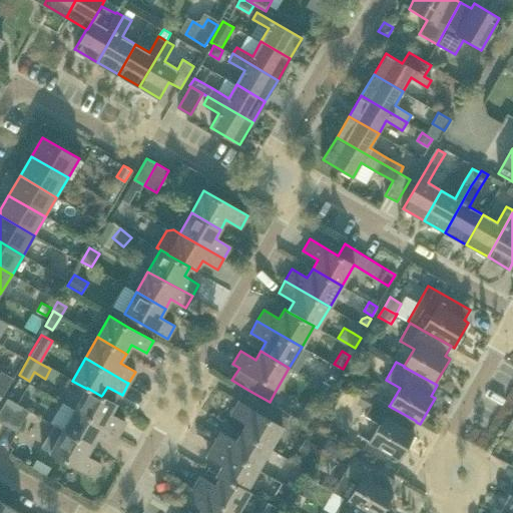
[(0,370),(0,395),(1,397),(13,377),(4,372),(0,370)]
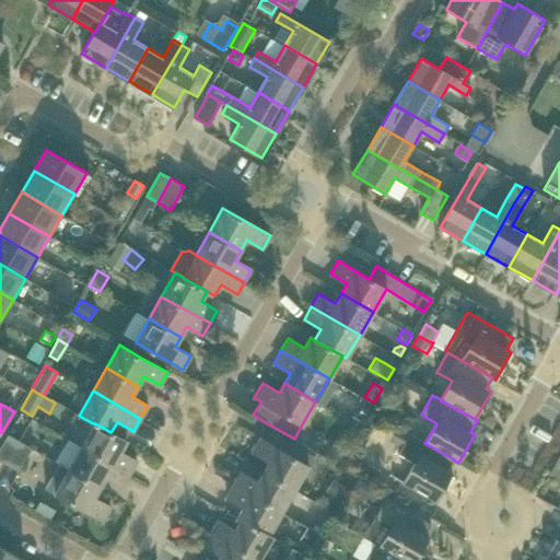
[(354,413),(350,421),(363,429),(364,427),(368,421),(354,413)]
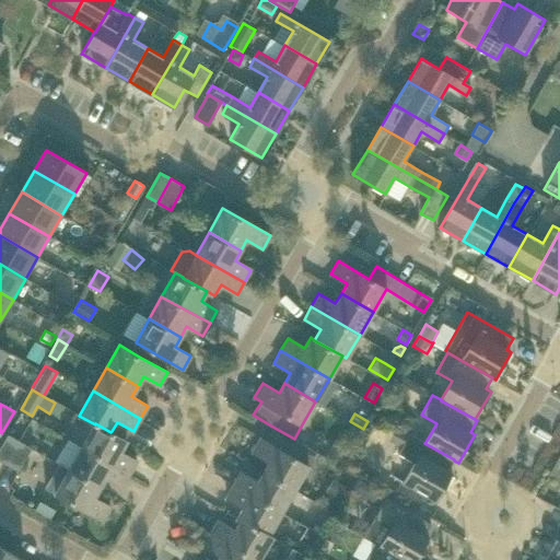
[(127,440),(112,431),(111,432),(95,423),(95,424),(82,446),(129,474),(138,461),(120,451),(127,440)]
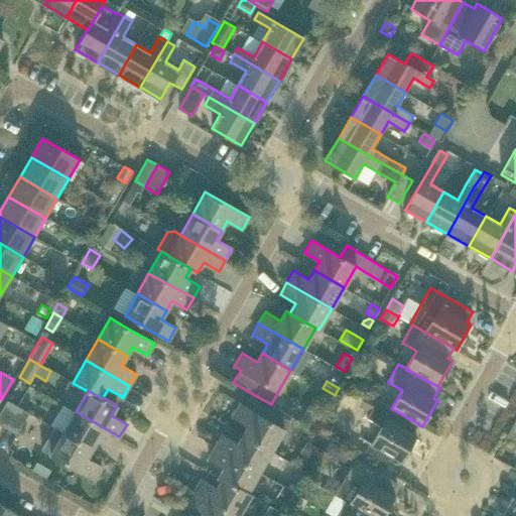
[(366,392),(359,405),(370,411),(372,408),(377,399),(366,392)]
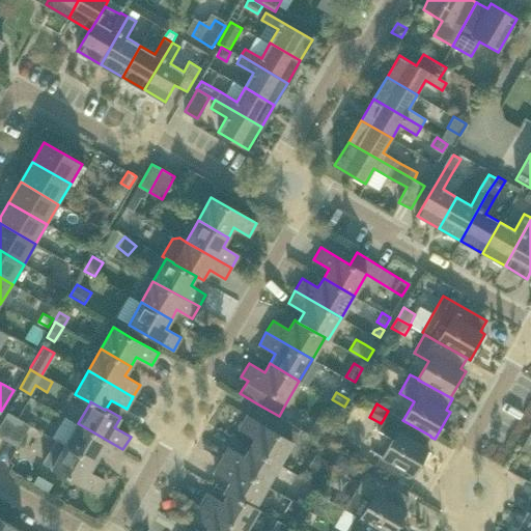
[(302,428),(279,416),(260,406),(253,418),(248,416),(240,428),(255,438),(250,447),(281,465),(302,428)]
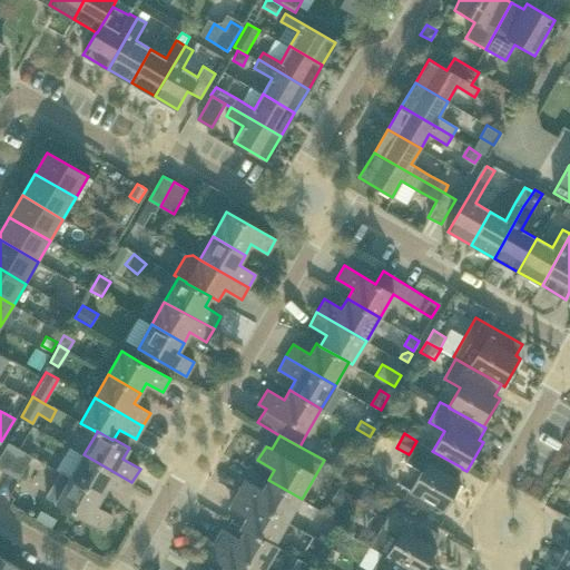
[(432,451),(433,450),(416,441),(411,451),(409,454),(404,462),(421,471),(410,490),(444,510),(460,483),(455,481),(462,469),(462,468),(432,451)]
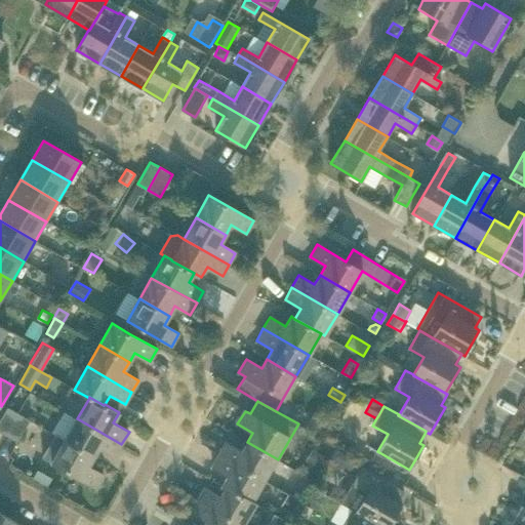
[(0,432),(6,436),(18,413),(7,407),(0,419),(0,432)]
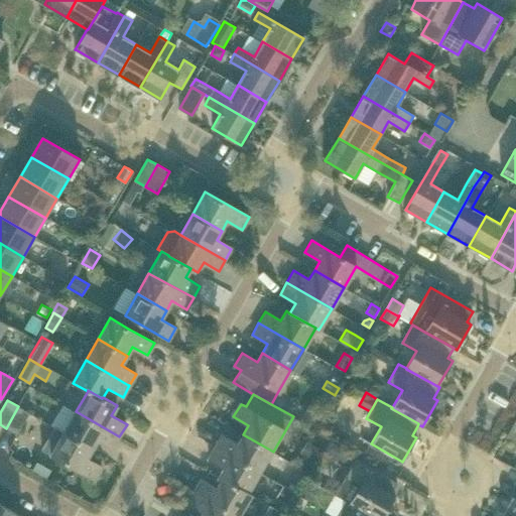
[(310,405),(302,419),(315,427),(324,413),(310,405)]
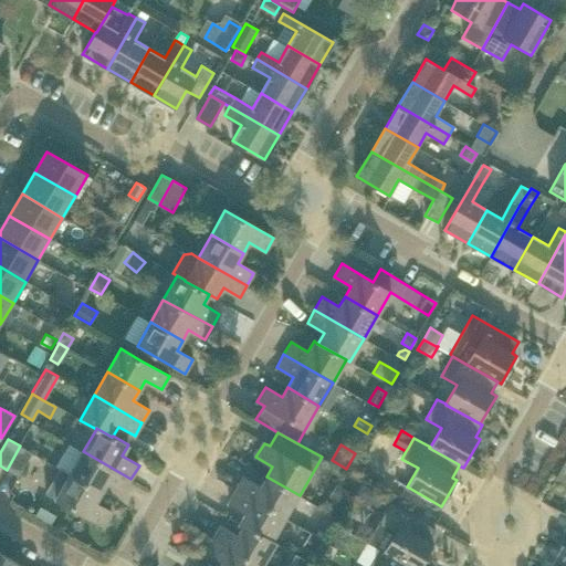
[(20,446),(7,470),(19,477),(32,453),(20,446)]
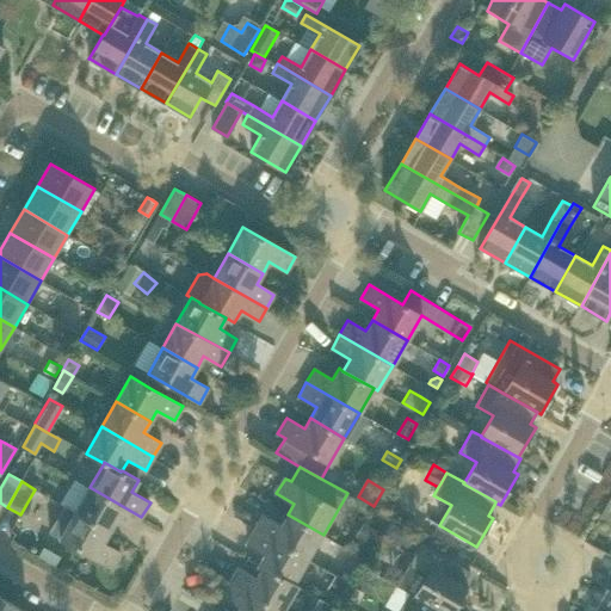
[(133,531),(141,517),(90,487),(74,512),(109,532),(115,522),(133,531)]
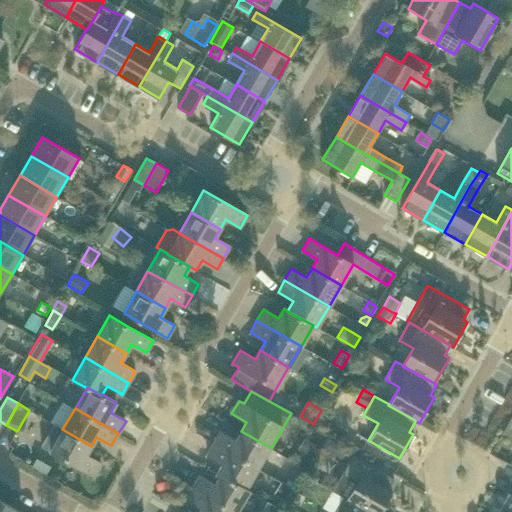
[(511,417),(502,434),(511,439),(511,417)]
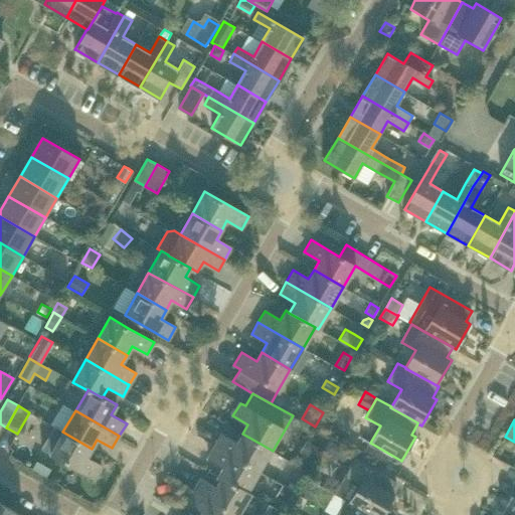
[(92,449),(62,432),(54,427),(42,448),(95,478),(102,467),(87,458),(92,449)]
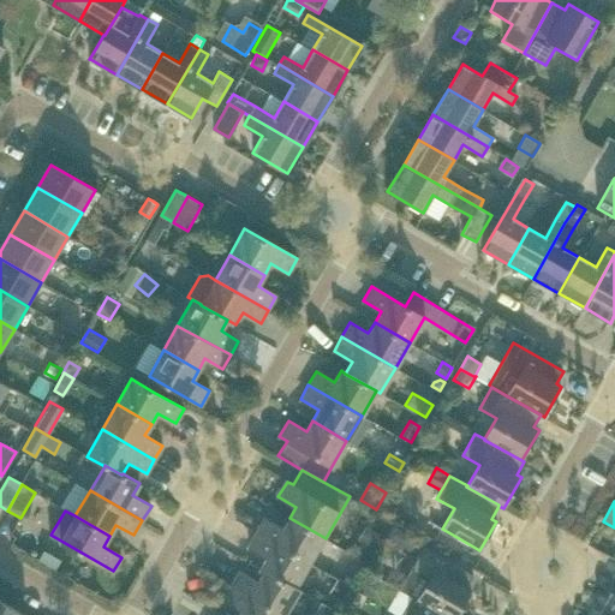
[(311,563),(326,538),(290,518),(284,529),(266,519),(257,532),(311,563)]
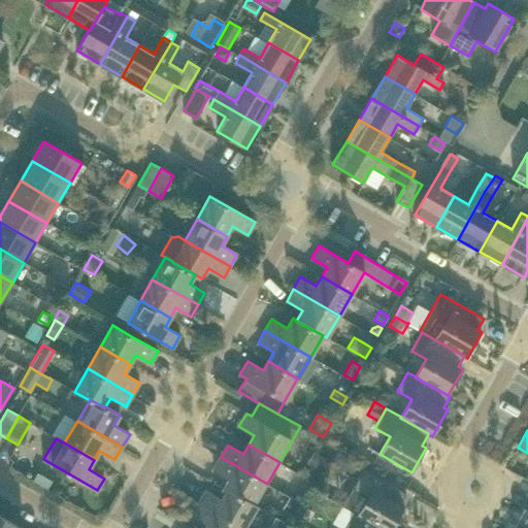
[(319,451),(310,464),(323,471),(331,458),(319,451)]
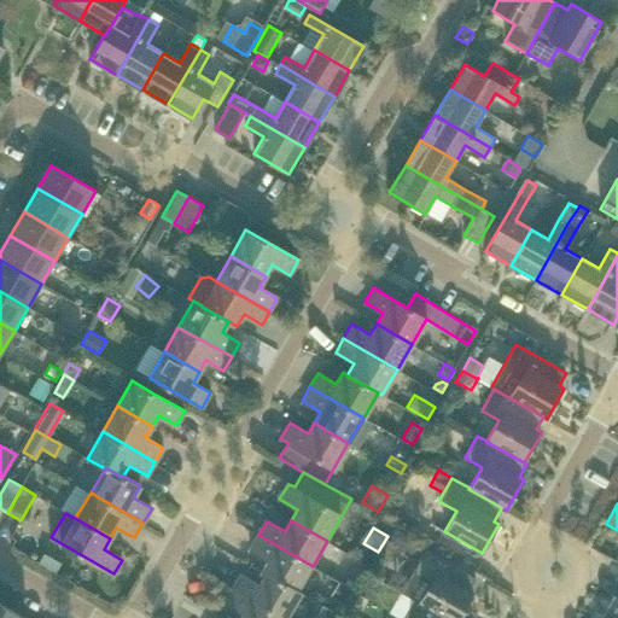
[(398,544),(404,543),(409,535),(398,528),(391,541),(398,544)]
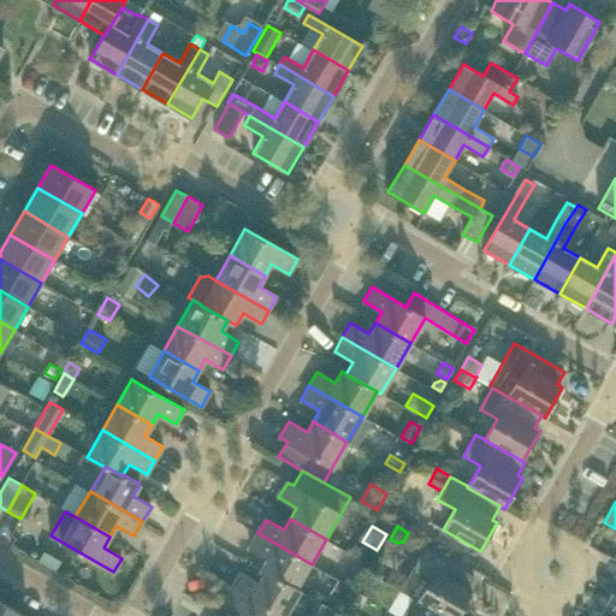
[(297,590),(298,587),(312,564),(258,533),(249,548),(267,557),(261,569),(265,572),(265,570),(297,590)]
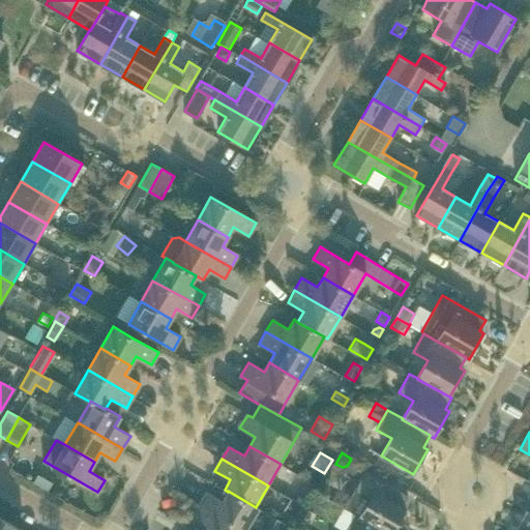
[(365,471),(345,507),(381,529),(394,529),(406,510),(402,507),(408,496),(365,471)]
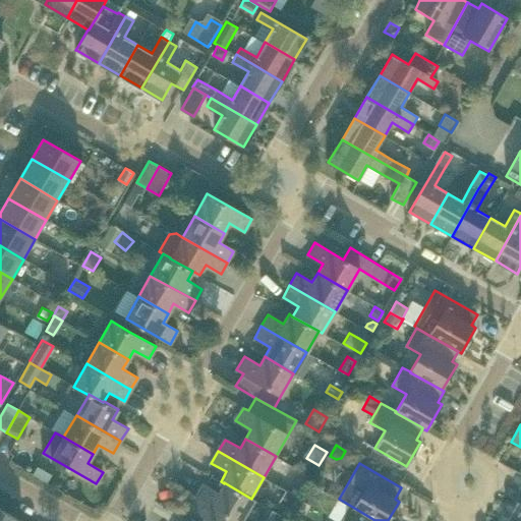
[(38,466),(34,475),(48,483),(52,475),(38,466)]
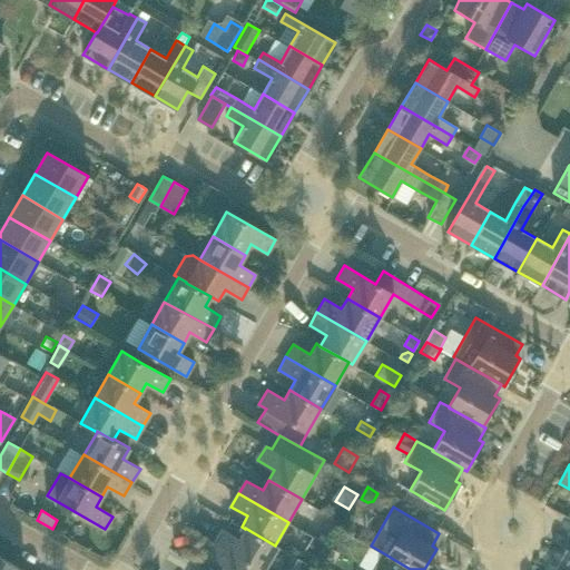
[(279,546),(276,543),(275,546),(245,528),(245,529),(239,538),(223,529),(216,541),(266,569),(279,546)]
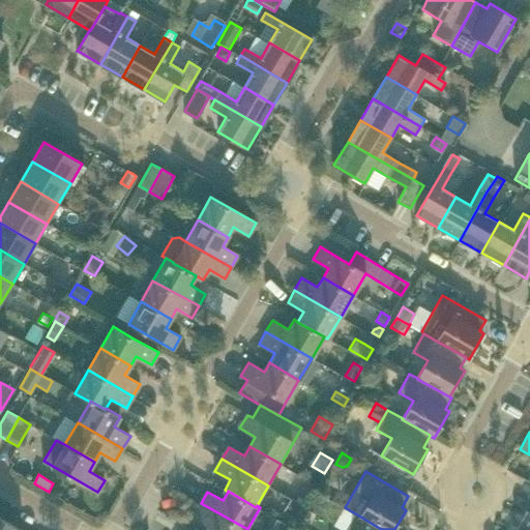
[(320,514),(327,500),(317,494),(308,508),(320,514)]
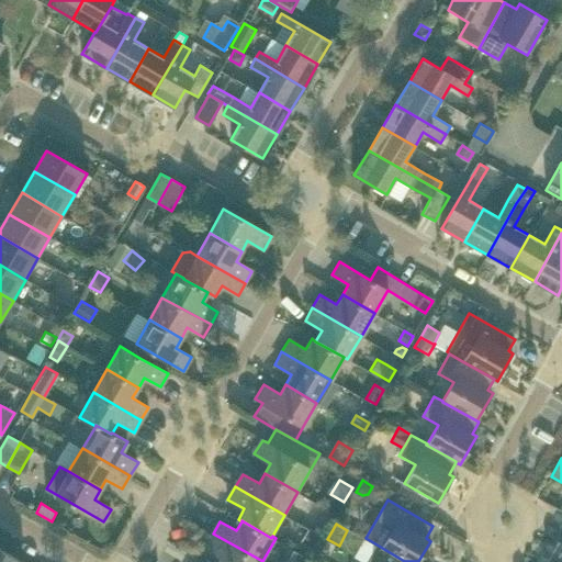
[(303,541),(312,547),(318,536),(310,530),(303,541)]
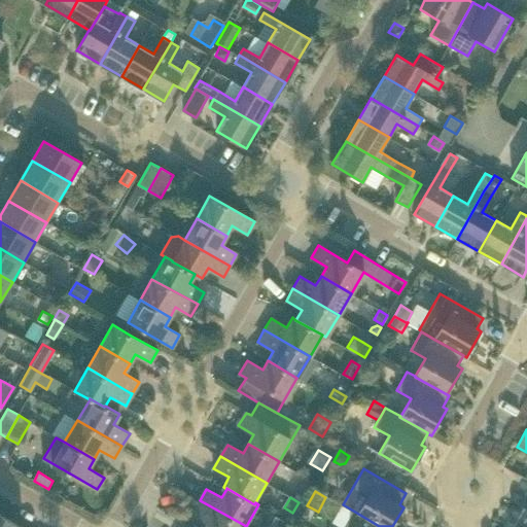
[(245,526),(246,526),(200,500),(191,514),(207,522),(204,526),(245,526)]
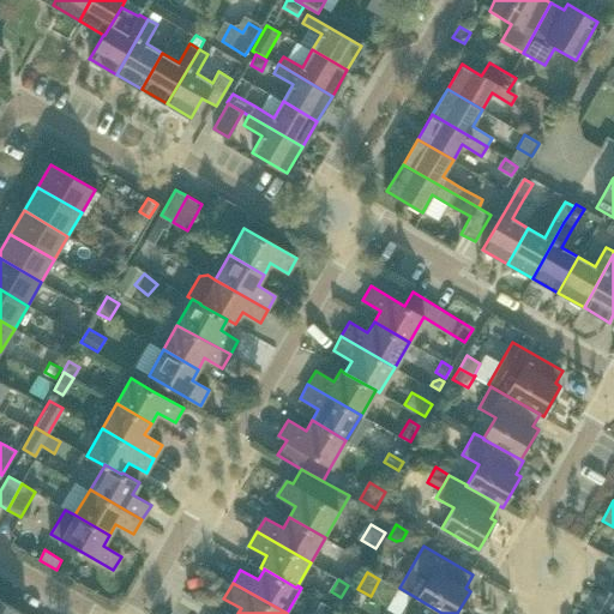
[(441,613),(399,588),(398,589),(410,596),(399,613),(441,613)]
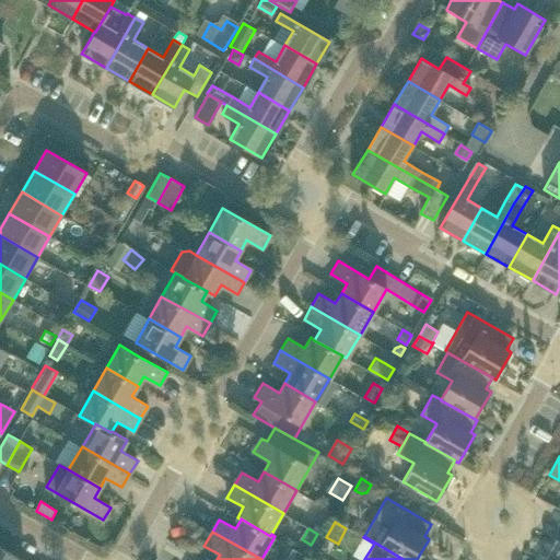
[(559,559),(559,540),(556,539),(544,559),(559,559)]
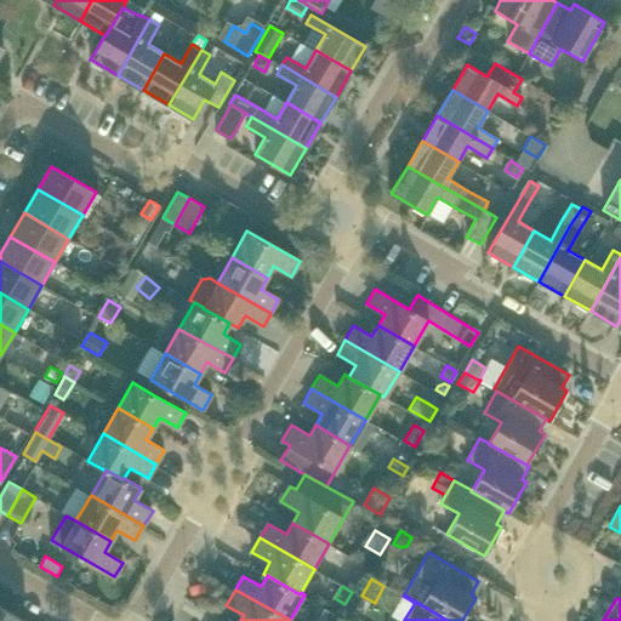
[(0,620),(24,620),(0,607),(0,620)]
